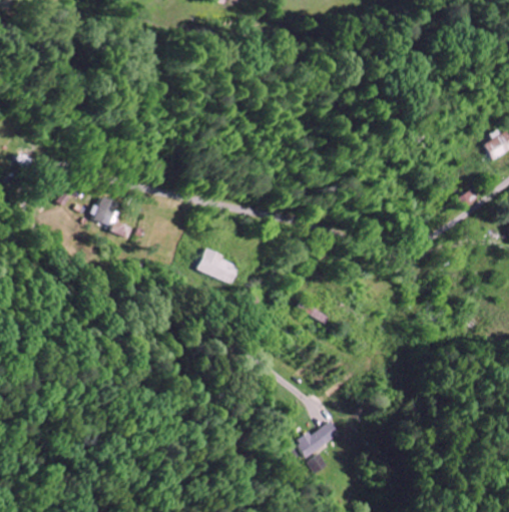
[(477,144),(487,161),(508,148),(508,145),(499,130),(477,144)]
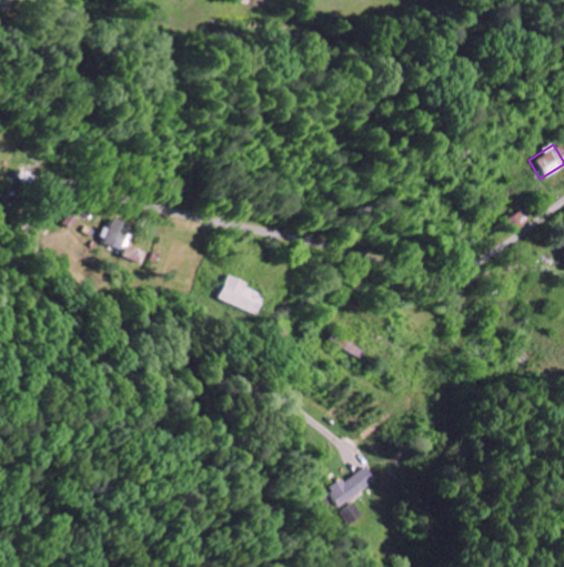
[(122,256),(144,264),(149,253),(129,246),(133,235),(129,234),(132,225),(112,219),(103,243),(124,250),(122,256)]
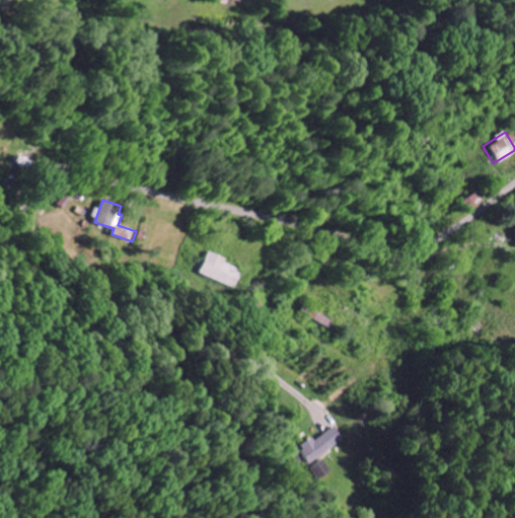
[(514,225),(505,229),(514,248),(514,225)]
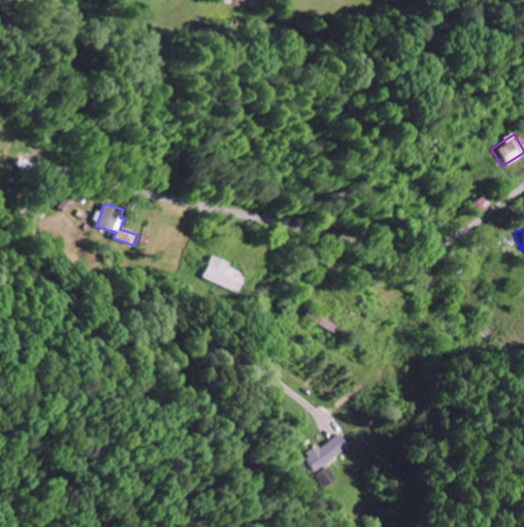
[(201,277),(237,292),(246,272),(209,258),(201,277)]
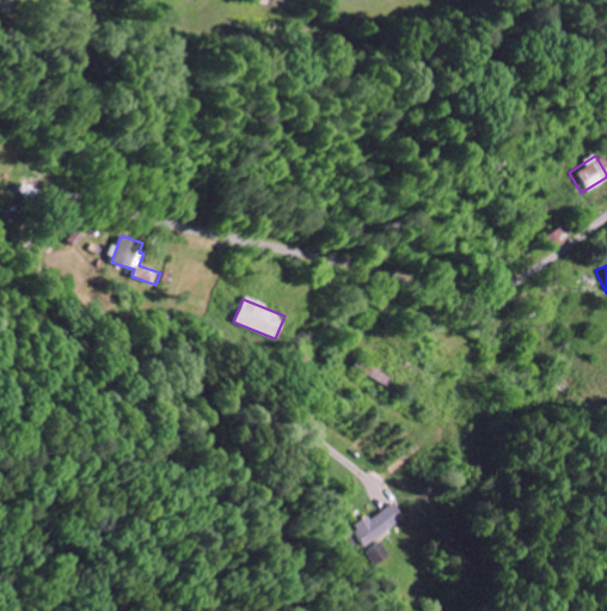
[(369,518),(368,517),(350,525),(361,547),(408,523),(398,503),(369,518)]
